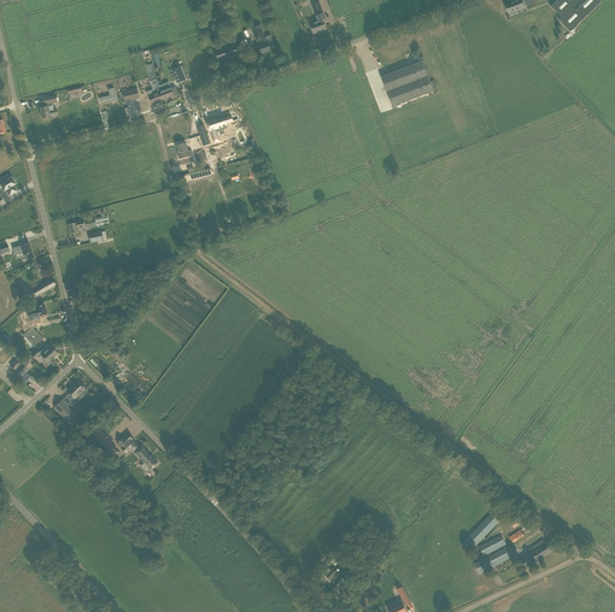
[(314,11),(321,9),(317,0),(309,0),(314,11)]
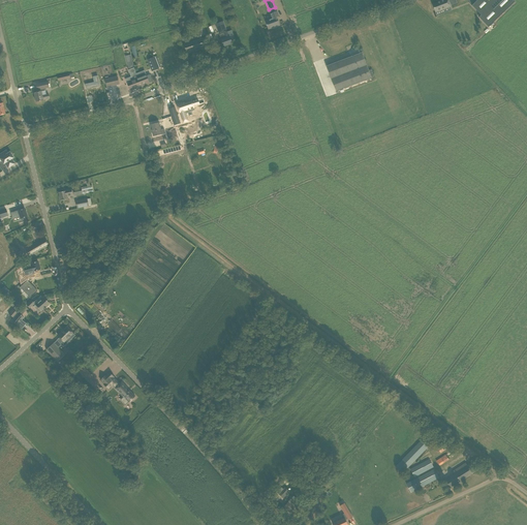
[(434,8),(448,3),(446,0),(431,0),(434,8)]
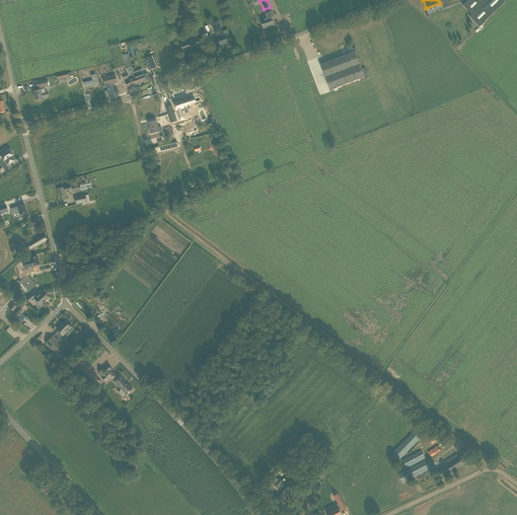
[(462,0),(461,1),(470,11),(467,13),(476,22),(500,0),(462,0)]
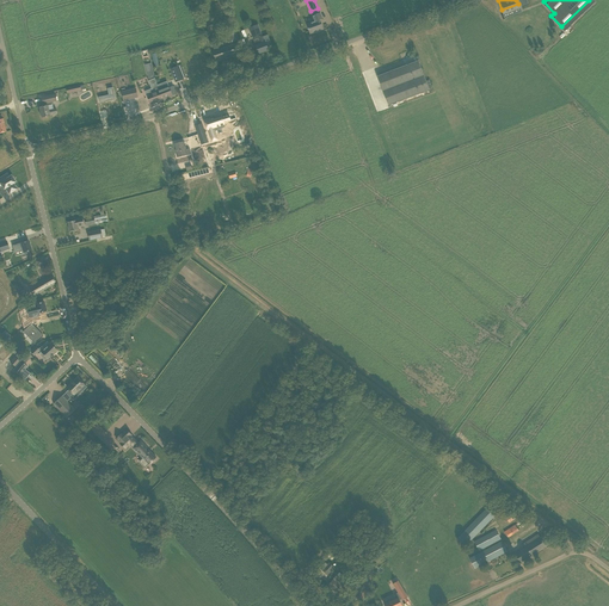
[(305,20),(308,30),(321,25),(318,16),(320,14),(318,8),(311,11),(313,17),(305,20)]
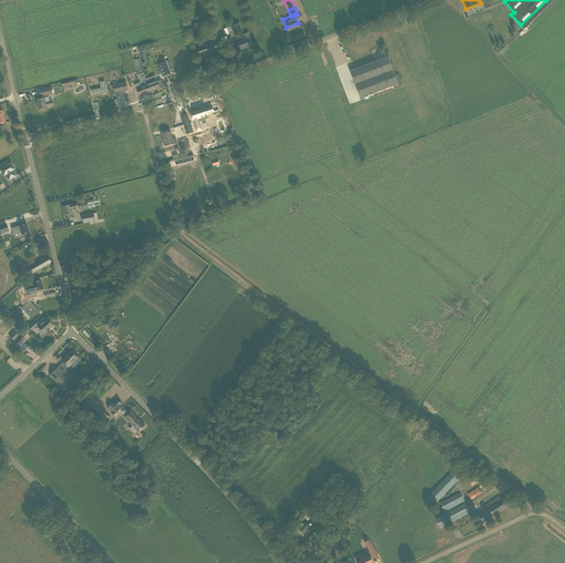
[(228,22),(232,30),(239,27),(236,19),(228,22)]
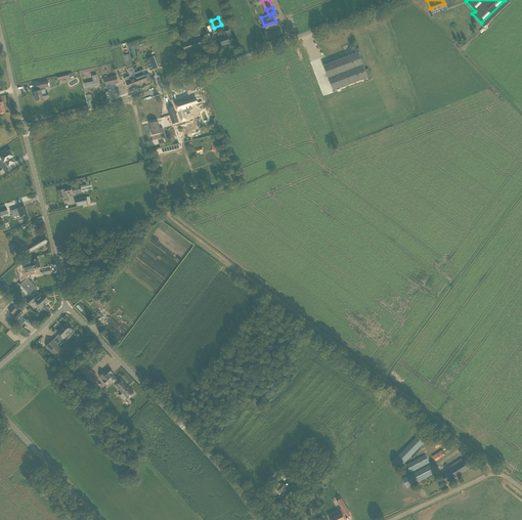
[(191,20),(194,32),(202,30),(199,18),(191,20)]
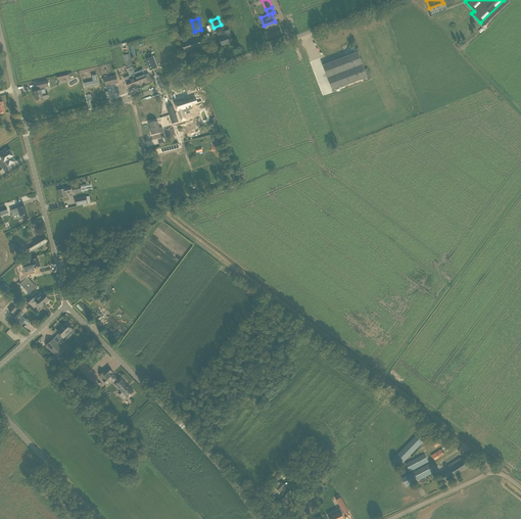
[(215,31),(219,42),(228,39),(224,28),(215,31)]
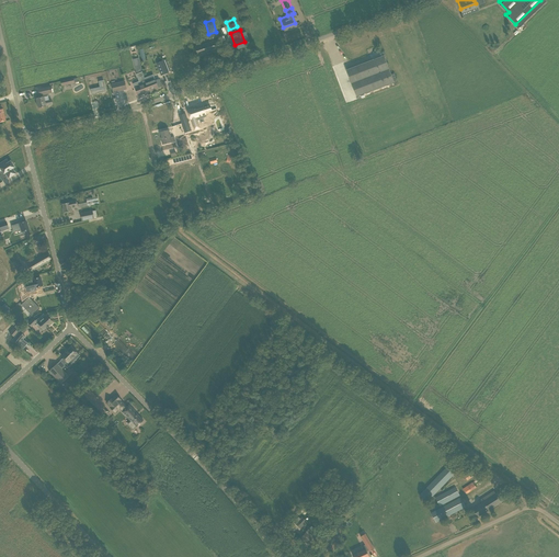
[(193,43),(195,50),(217,44),(215,35),(193,43)]
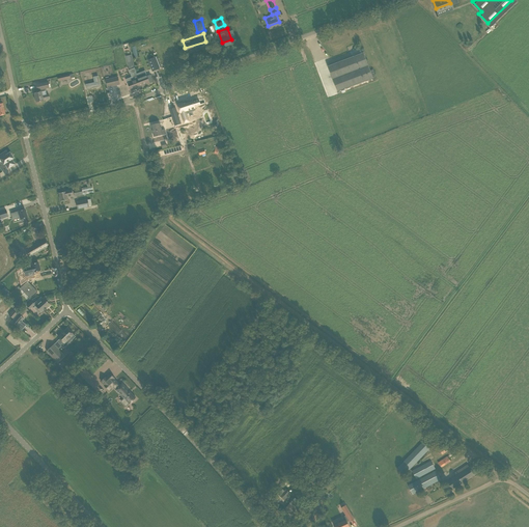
[(326,62),(336,87),(371,74),(373,73),(371,65),(368,66),(361,49),(352,52),(352,53),(326,62)]
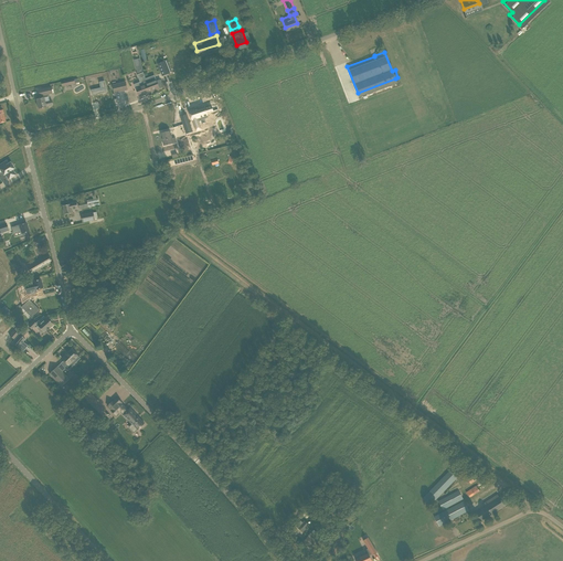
[(156,60),(160,72),(169,69),(165,56),(156,60)]
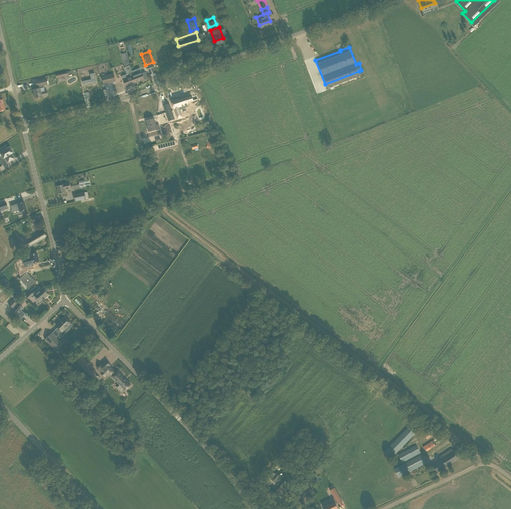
[(125,70),(119,72),(121,75),(124,84),(132,81),(129,72),(131,71),(130,68),(128,62),(123,64),(122,64),(125,70)]
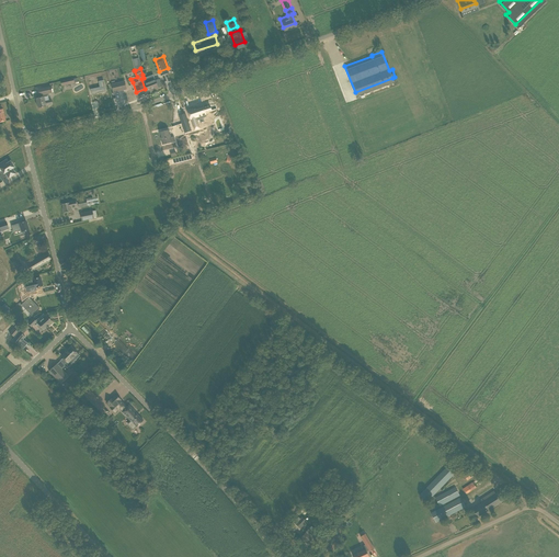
[(141,79),(145,89),(157,83),(160,82),(157,75),(153,76),(151,71),(143,75),(144,78),(141,79)]
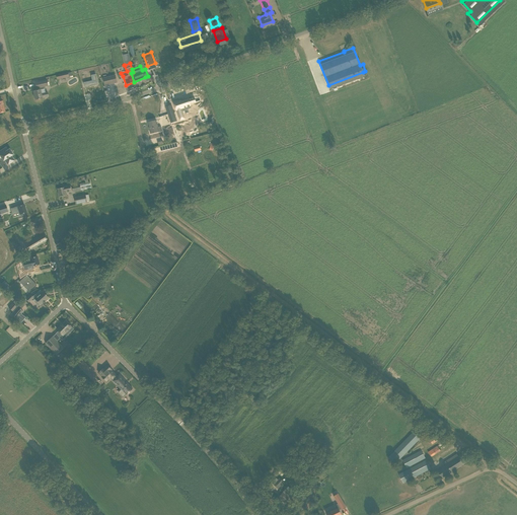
[(89,71),(90,77),(81,79),(82,83),(96,80),(94,70),(89,71)]
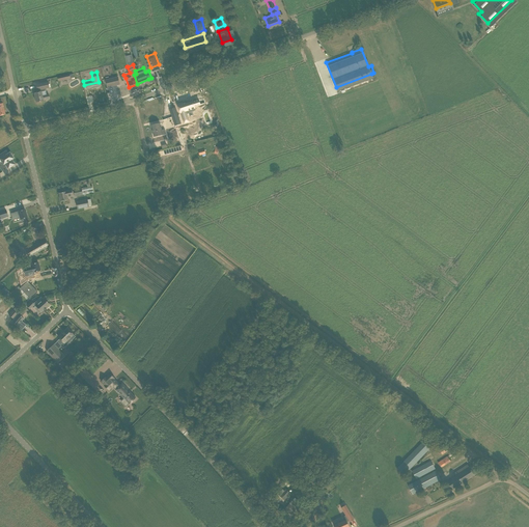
[(104,76),(106,83),(117,80),(115,73),(104,76)]
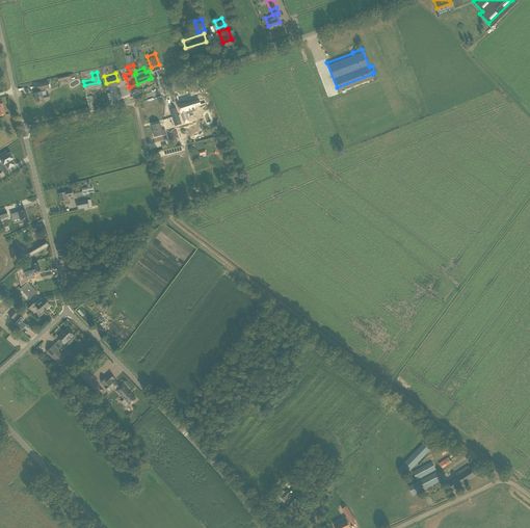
[(32,81),(34,86),(47,84),(46,78),(32,81)]
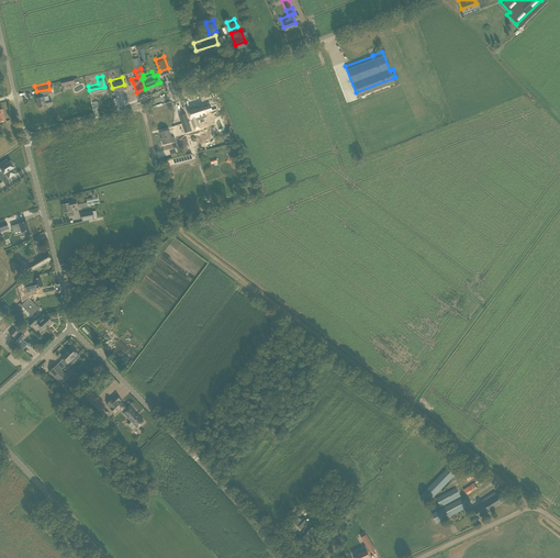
[(42,93),(34,95),(36,103),(43,102),(51,100),(49,96),(46,97),(43,98),(42,93)]
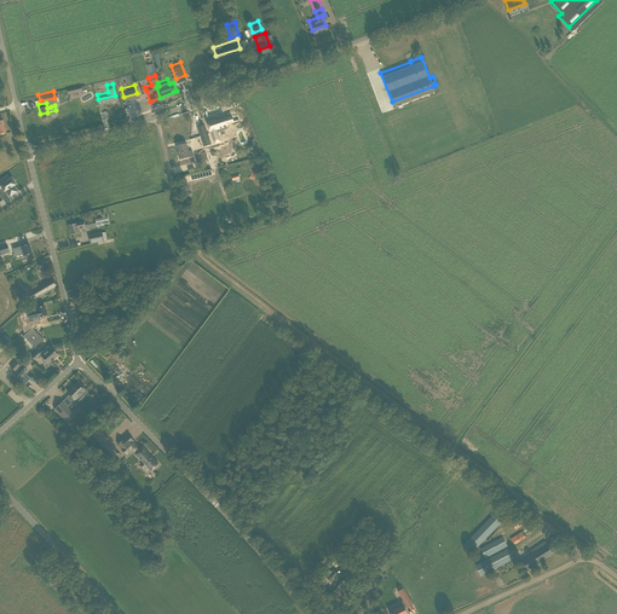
[(202,117),(201,119),(205,128),(206,128),(209,139),(214,138),(212,128),(223,125),(220,121),(228,119),(226,114),(219,115),(218,114),(207,117),(207,116),(202,117)]
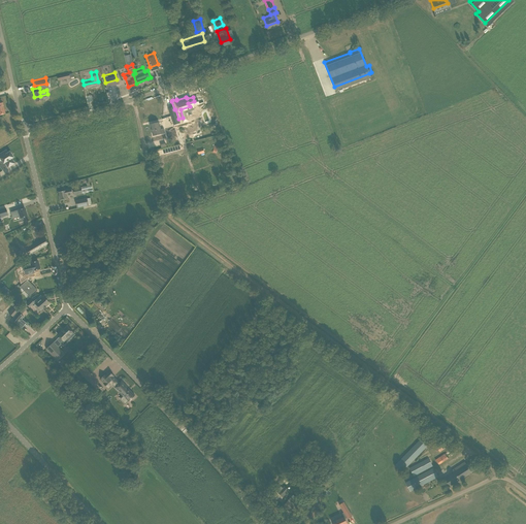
[(209,109),(212,108),(209,97),(203,99),(205,107),(203,108),(206,119),(211,117),(209,109)]
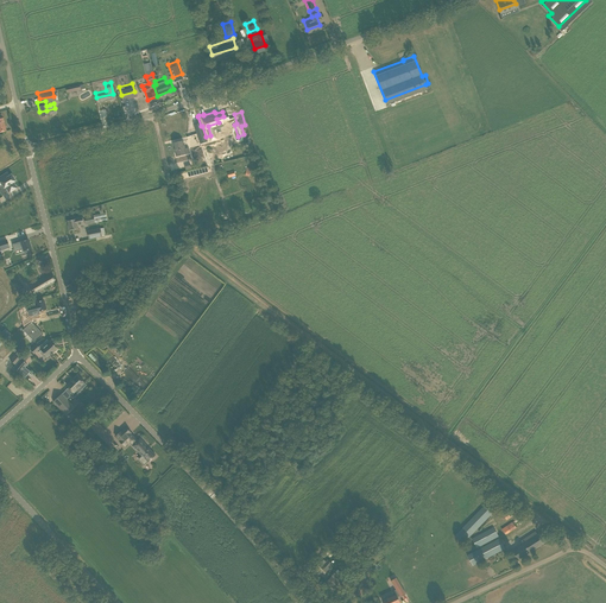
[(190,126),(194,138),(201,135),(197,124),(190,126)]
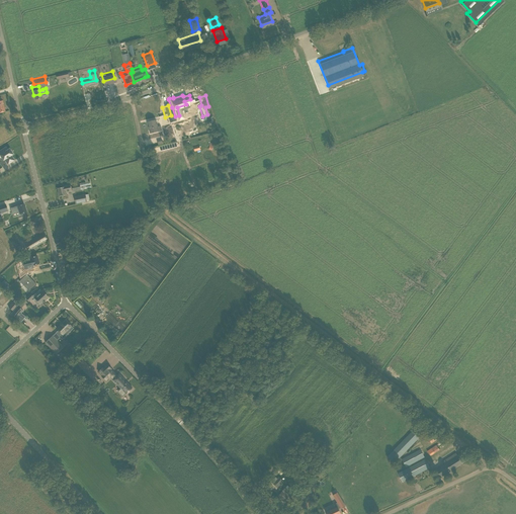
[(176,117),(179,132),(192,127),(189,114),(176,117)]
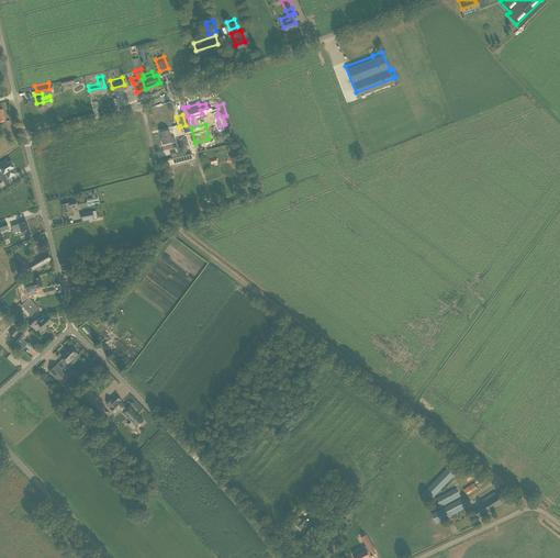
[(158,129),(160,141),(174,137),(172,133),(169,133),(167,126),(158,129)]
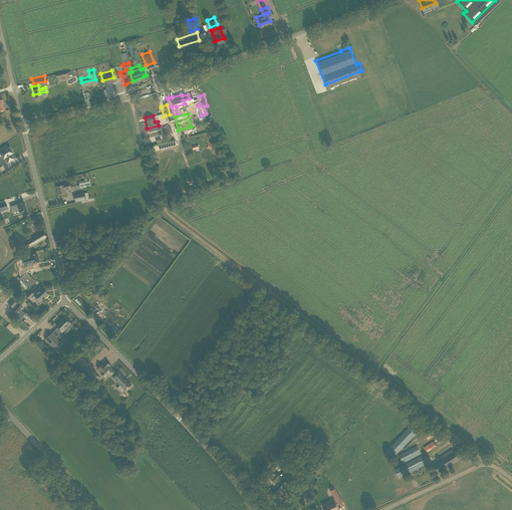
[(3,143),(0,145),(0,155),(1,156),(3,155),(6,159),(12,156),(8,151),(10,150),(7,145),(5,146),(3,143)]
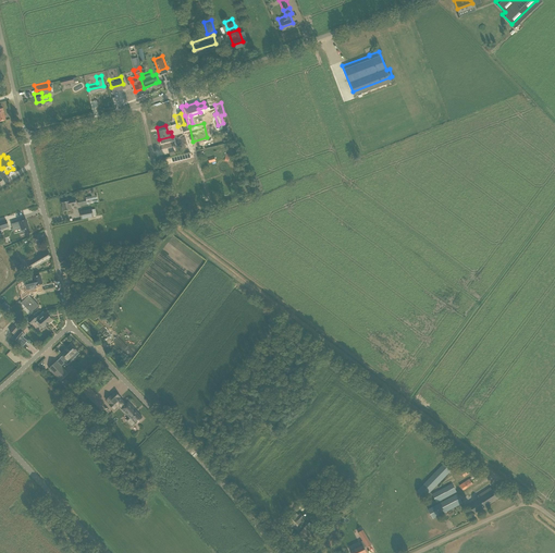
[(75,195),(76,201),(96,198),(95,192),(75,195)]
